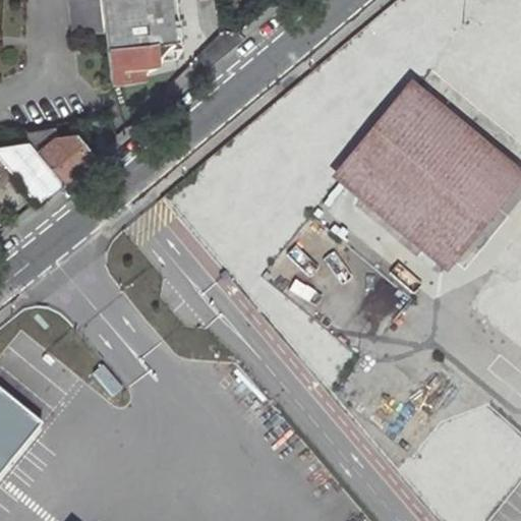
[(67,0),(71,37),(105,33),(101,0),(67,0)]
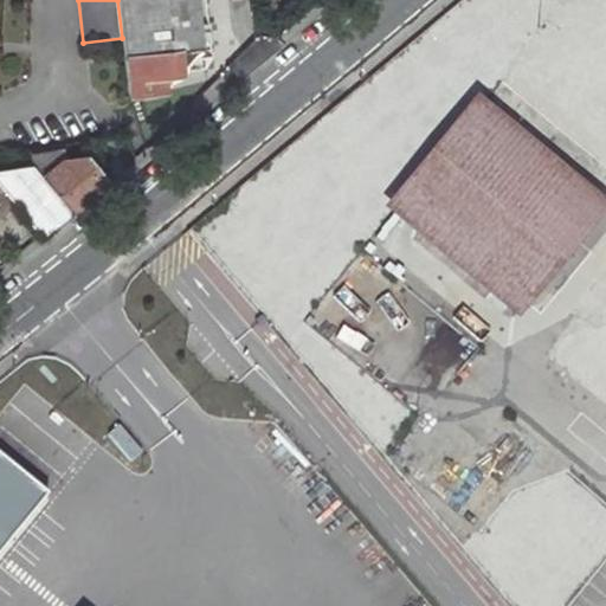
[(117,0),(122,38),(129,98),(168,94),(168,81),(185,76),(184,50),(205,46),(199,0),(117,0)]
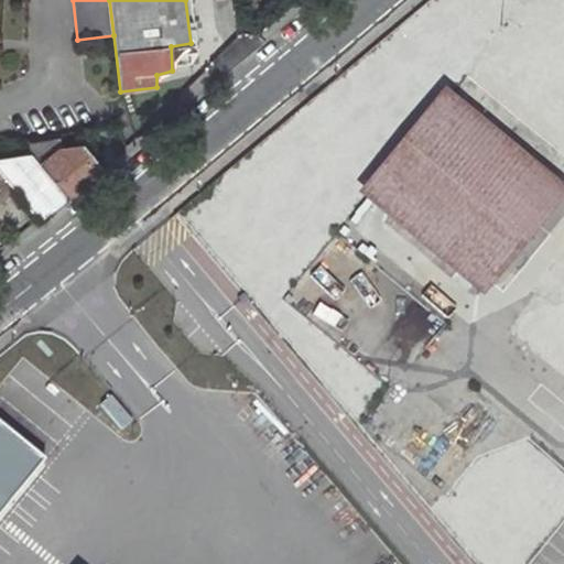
[(371,192),(480,282),(554,193),(444,102),(371,192)]
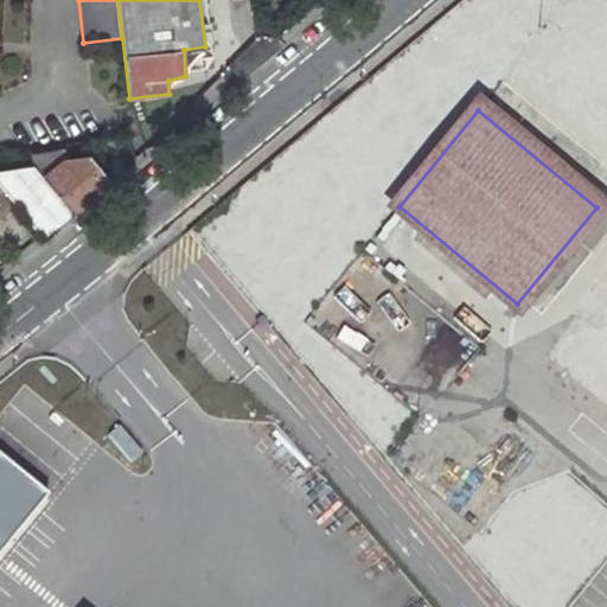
[(107,185),(88,160),(34,168),(70,215),(107,185)]
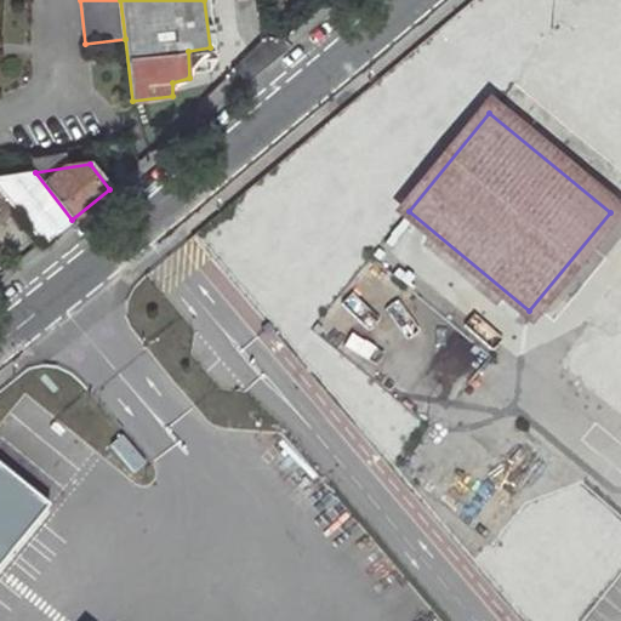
[(0,177),(0,188),(43,243),(72,220),(35,172),(0,177)]
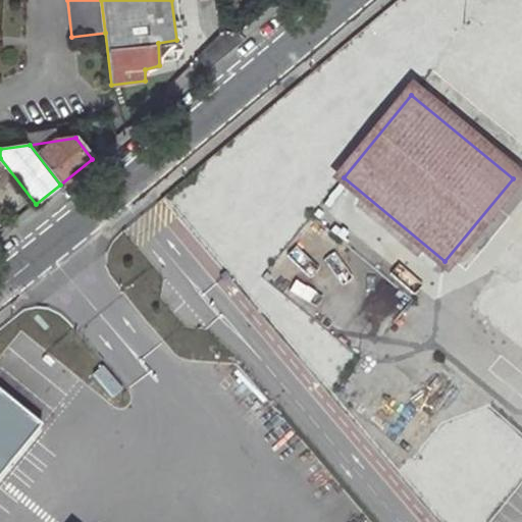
[(521,249),(473,312),(521,349),(521,249)]
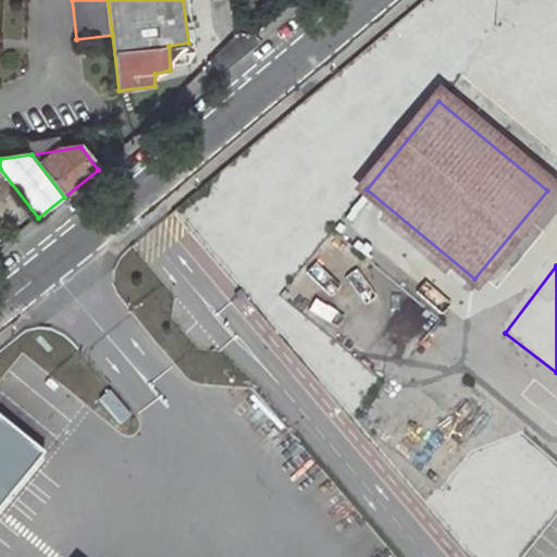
[(0,506),(39,455),(0,425),(0,506)]
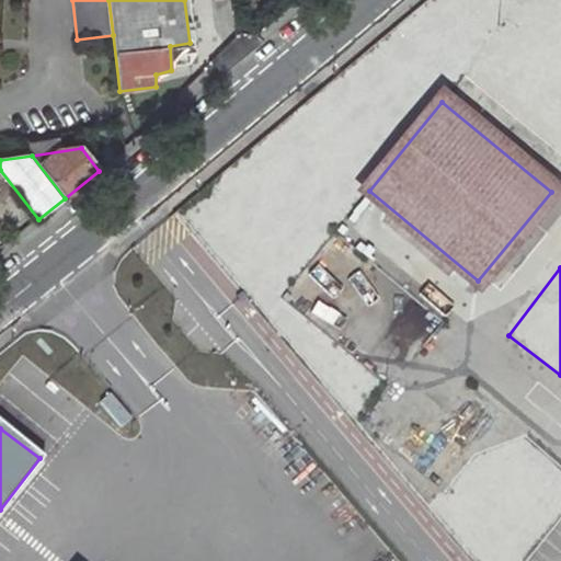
[(519,560),(546,529),(469,465),(443,496),(519,560)]
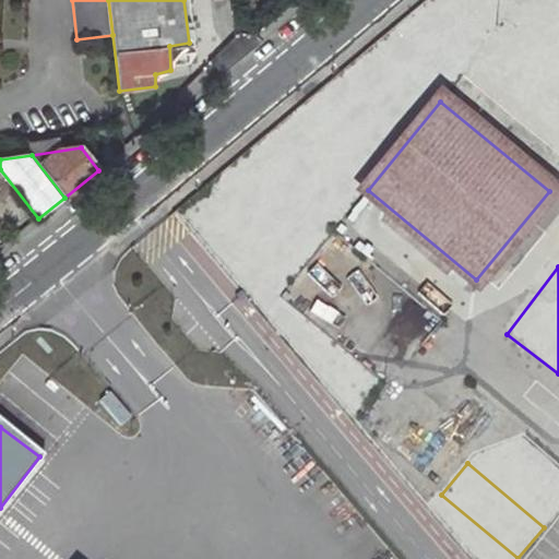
[(104,558),(93,549),(84,558),(104,558)]
